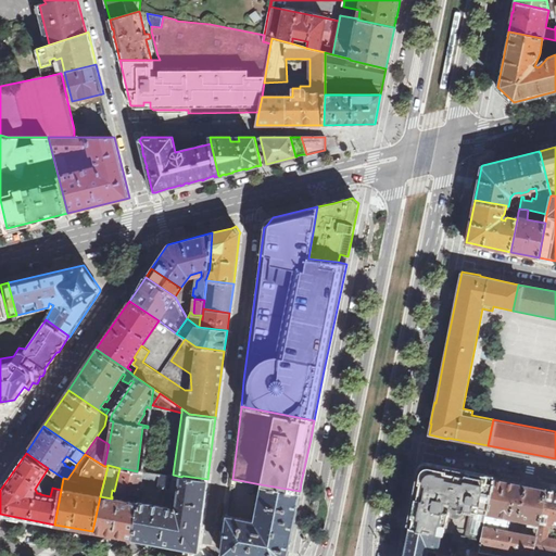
[(442,531),(481,539),(483,527),(487,512),(493,478),(430,465),(420,471),(409,526),(442,531)]
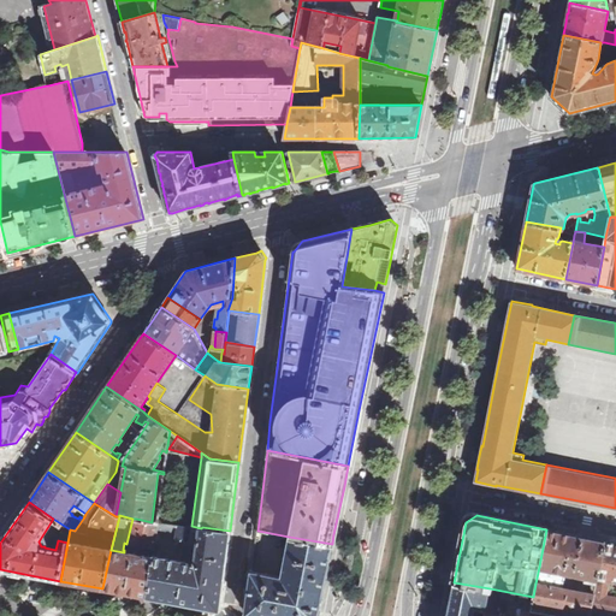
[(136,519),(129,554),(154,557),(154,556),(158,531),(159,523),(152,522),(136,519)]
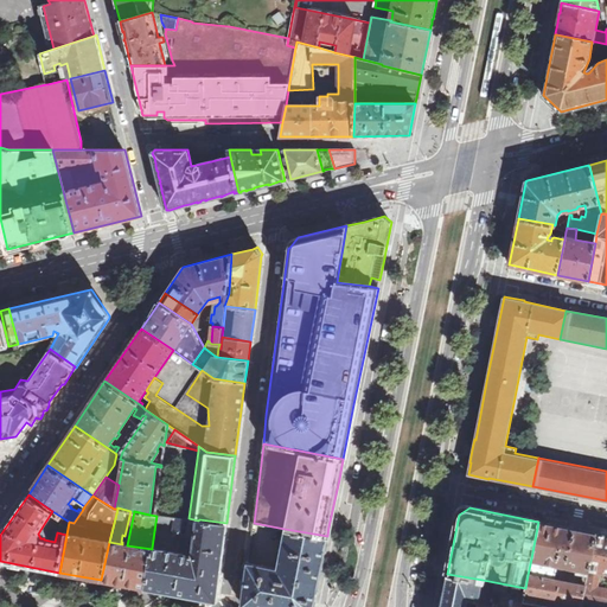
[(216,601),(227,523),(199,519),(198,521),(189,518),(157,513),(157,516),(155,523),(174,526),(173,536),(196,540),(193,555),(152,548),(152,549),(146,588),(216,601)]
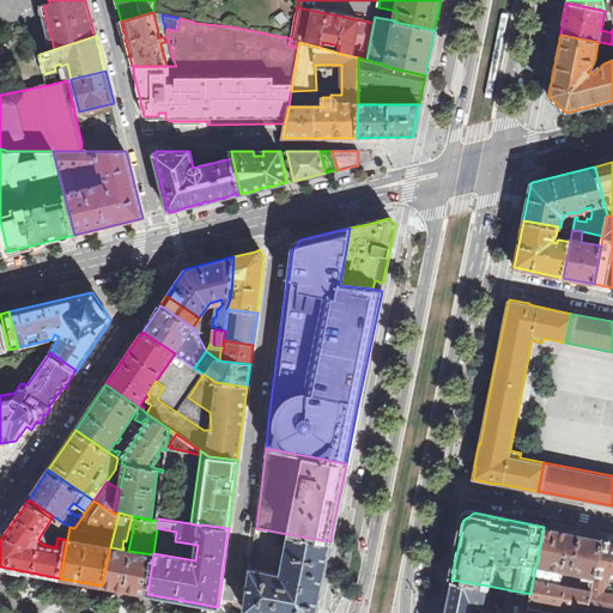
[(562,570),(582,575),(594,577),(594,575),(601,539),(544,527),(536,564),(562,570)]
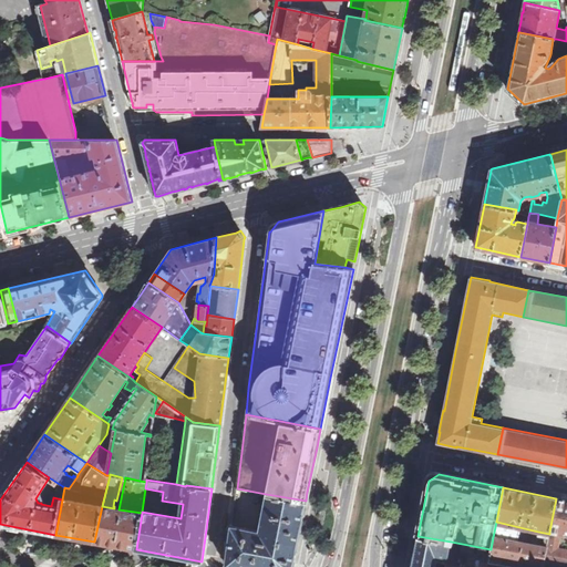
[(292,566),(306,501),(266,494),(259,532),(253,529),(254,528),(248,527),(248,529),(232,525),(226,564),(226,565),(227,566),(232,566),(292,566)]
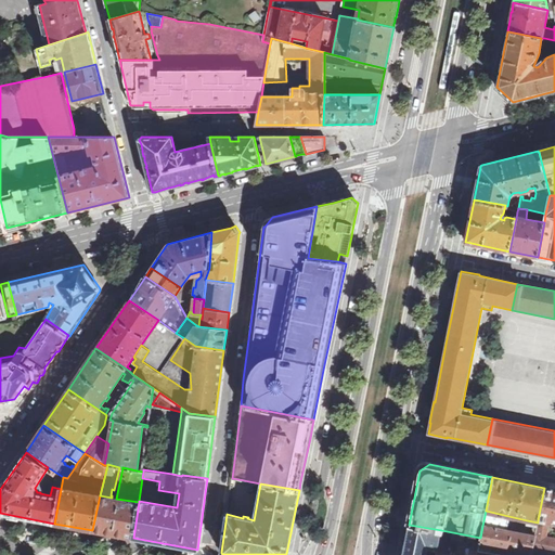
[(538,520),(554,523),(554,489),(553,489),(552,489),(544,488),(538,520)]
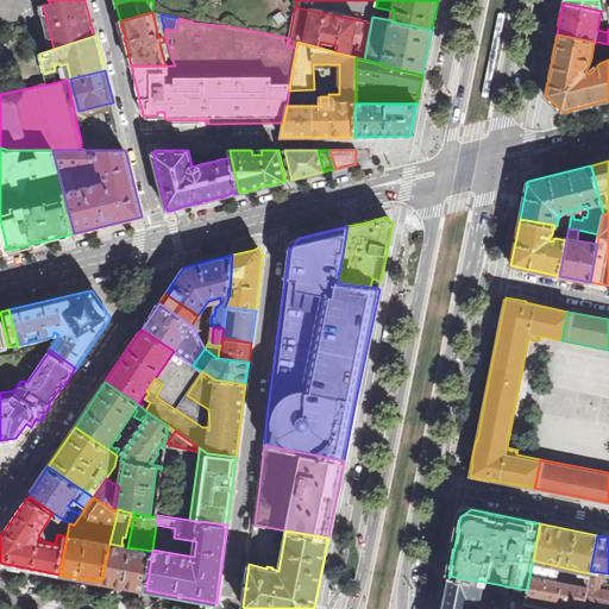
[(101,582),(146,590),(152,551),(127,547),(123,546),(110,544),(101,582)]
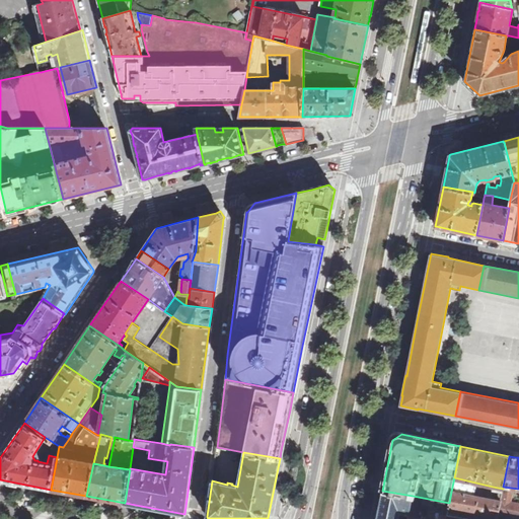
[(472,496),(475,483),(454,477),(451,492),(472,496)]
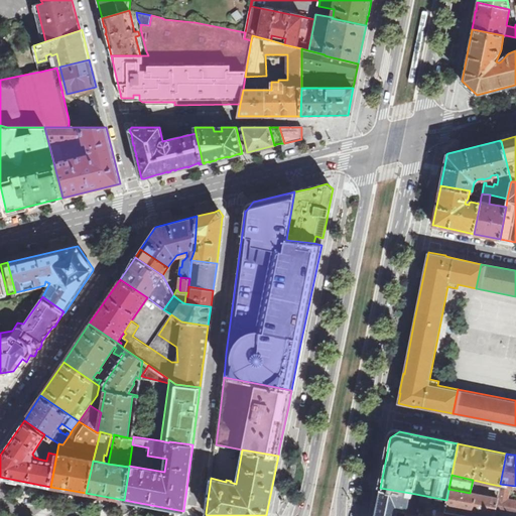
[(410,493),(380,488),(380,490),(374,515),(405,515),(405,514),(400,513),(401,508),(404,508),(404,510),(405,510),(405,508),(406,509),(410,493)]
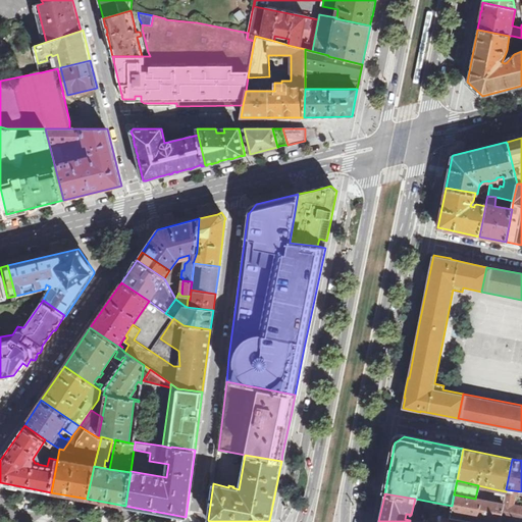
[(499,521),(501,515),(503,505),(475,499),(454,494),(452,506),(449,518),(469,521),(499,521)]
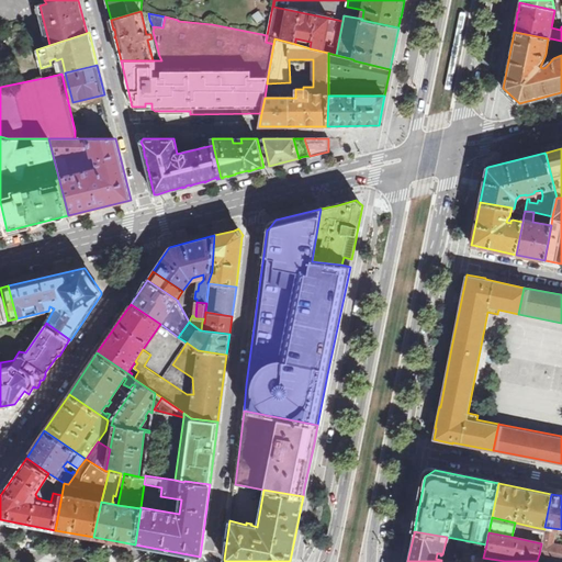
[(486,544),(447,537),(442,554),(441,560),(441,561),(448,561),(451,561),(454,543),(459,544),(459,547),(465,548),(462,561),(482,561),(483,558),(486,544)]
